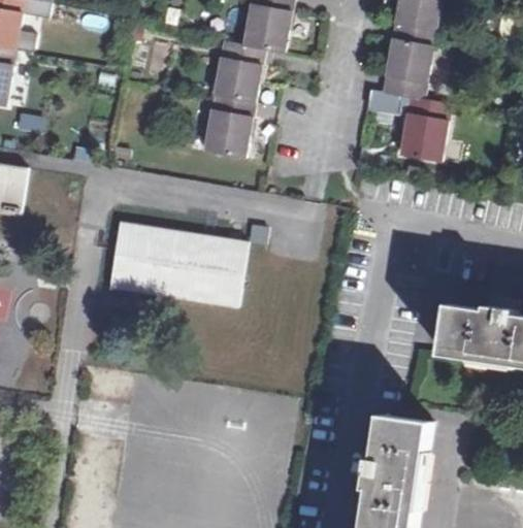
[(0,52),(15,55),(23,17),(25,1),(17,0),(0,0),(0,52)]
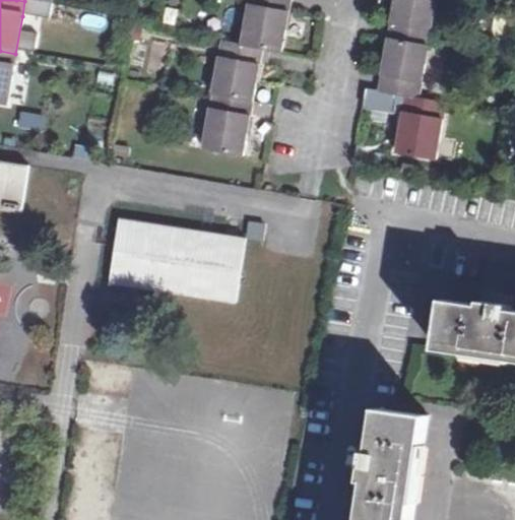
[(291,2),(279,0),(249,0),(247,9),(240,50),(260,54),(280,57),(287,17),(291,2)]
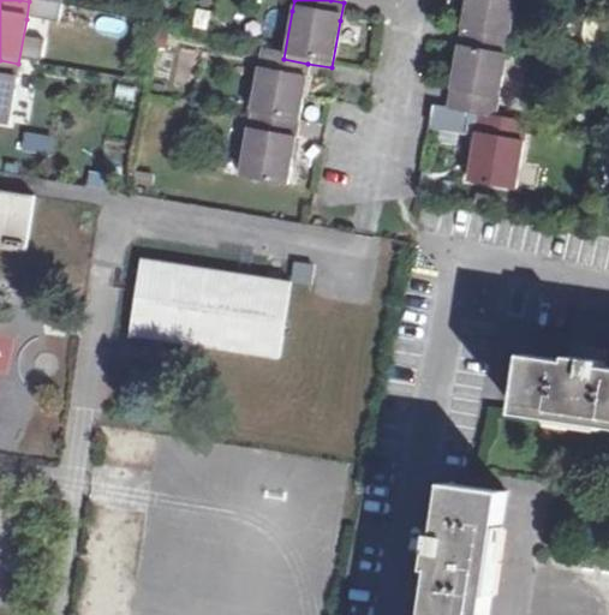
[(467,0),(461,35),(458,52),(505,61),(508,43),(515,0),(467,0)]
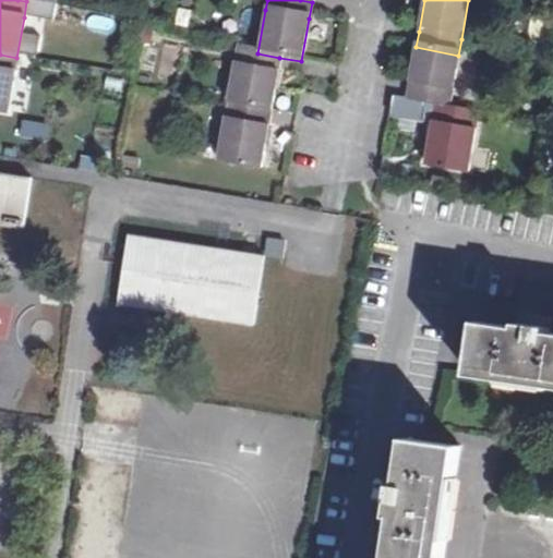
[(458,56),(416,47),(408,87),(405,104),(433,109),(447,112),(451,96),(458,56)]
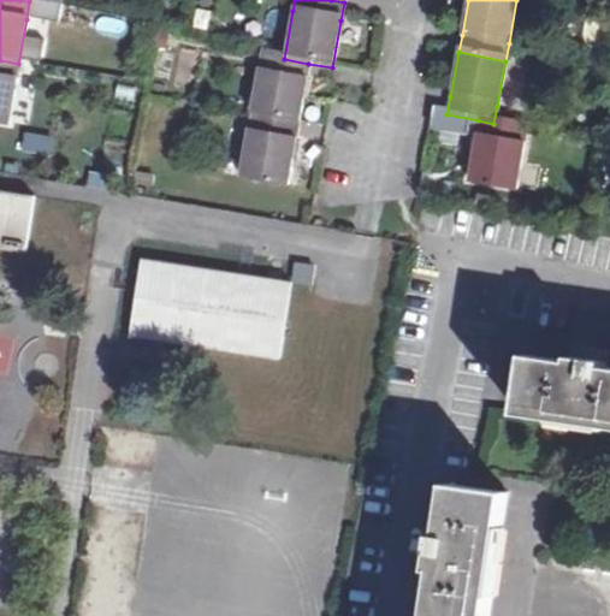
[(284,59),(261,55),(259,72),(250,117),(297,125),(306,81),(308,64),(284,59)]
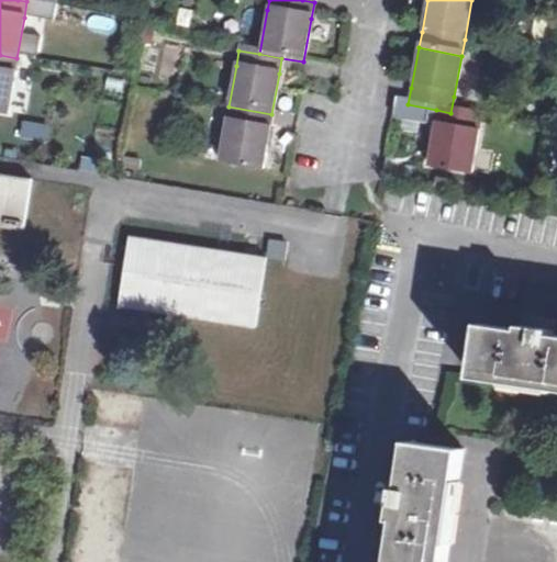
[(17,58),(0,55),(0,116),(4,117),(13,75),(17,58)]
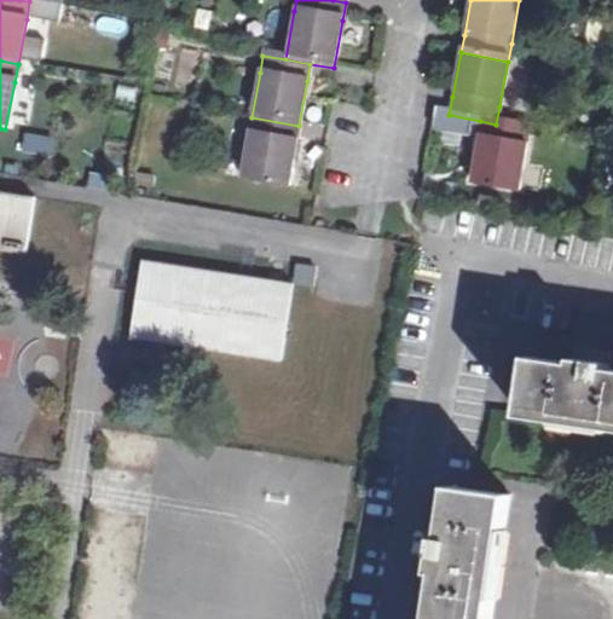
[(299,126),(252,117),(250,121),(248,136),(240,184),(287,191),(295,144),(299,126)]
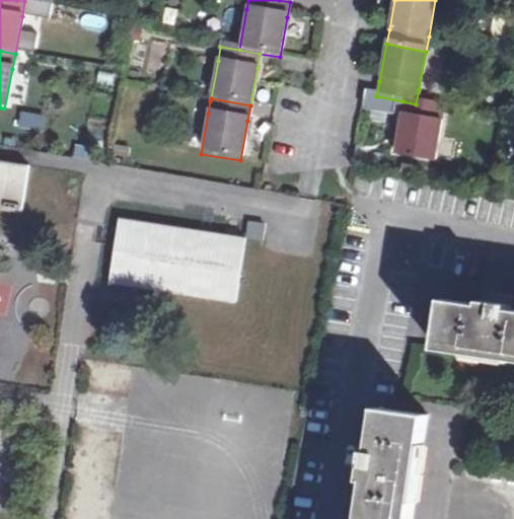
[(416,104),(402,101),(400,117),(392,156),(432,164),(439,125),(442,109),(416,104)]
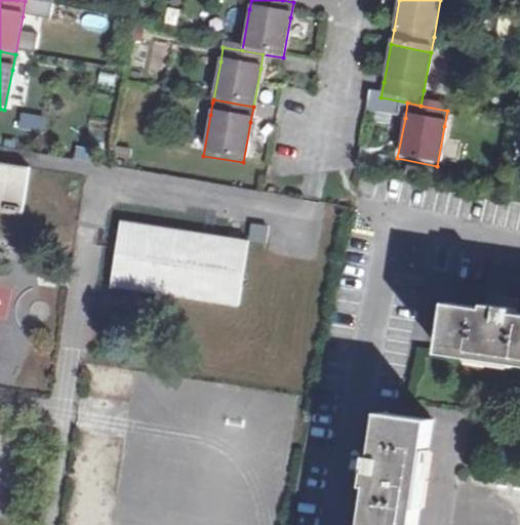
[(0,209),(16,212),(24,166),(0,162),(0,209)]
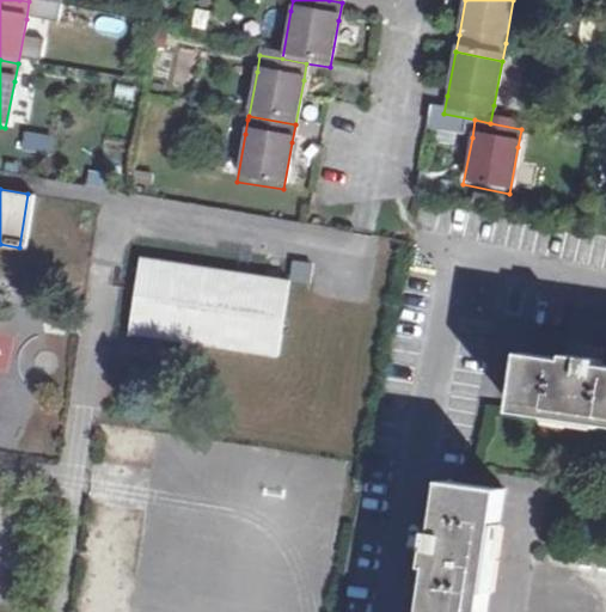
[(291,283),(139,255),(126,329),(279,357),(291,283)]
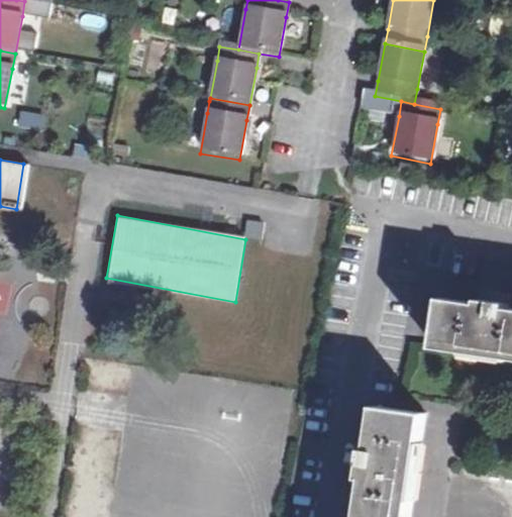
[(481,301),(443,296),(437,343),(511,353),(511,305),(511,290),(511,289),(496,287),(484,285),(481,301)]
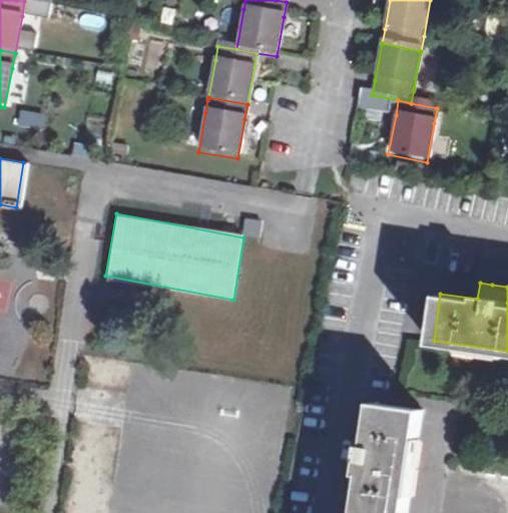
[(408,512),(424,410),(372,402),(371,402),(368,424),(354,512),(408,512)]
